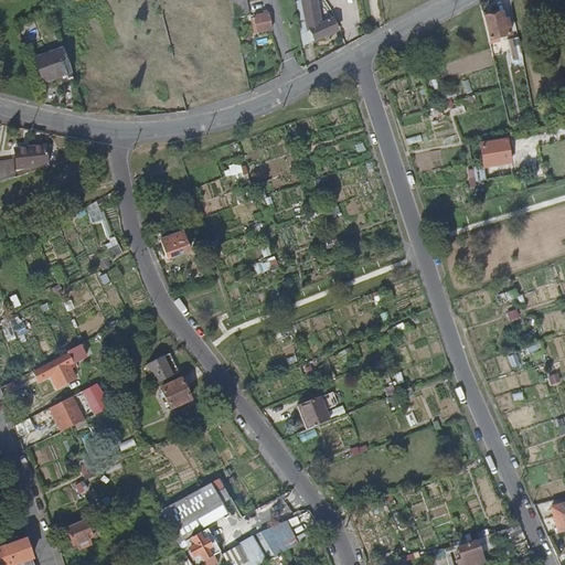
[(301,33),(304,46),(310,45),(312,42),(337,31),(331,19),(320,24),(315,0),(306,0),(304,0),(309,32),(301,33)]
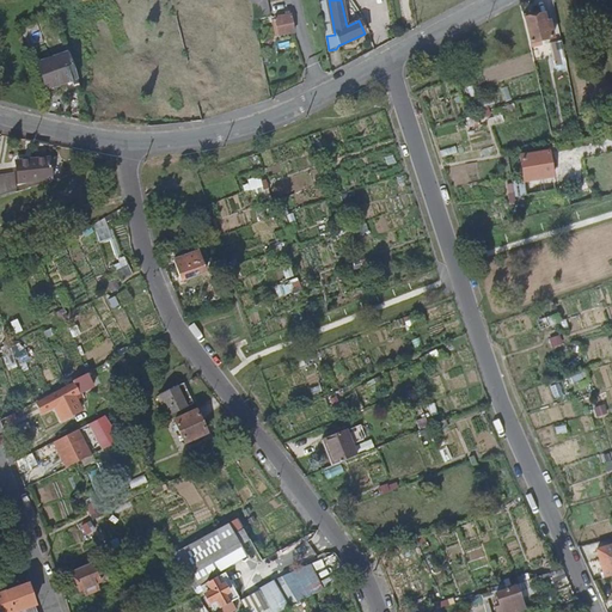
[(525,19),(531,44),(554,40),(550,22),(546,23),(544,16),(525,19)]
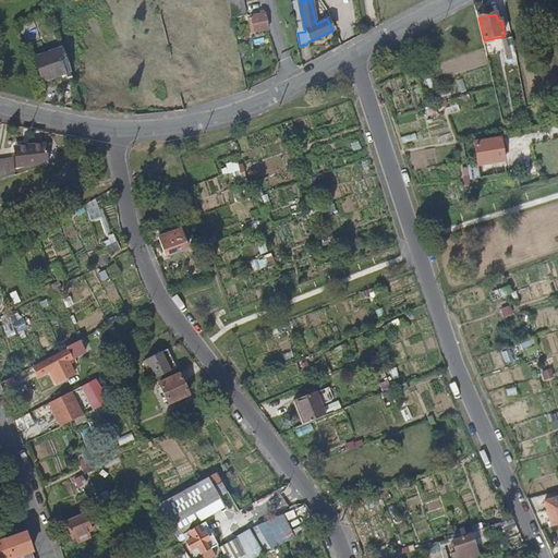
[(264,15),(250,17),(254,34),(267,32),(264,15)]
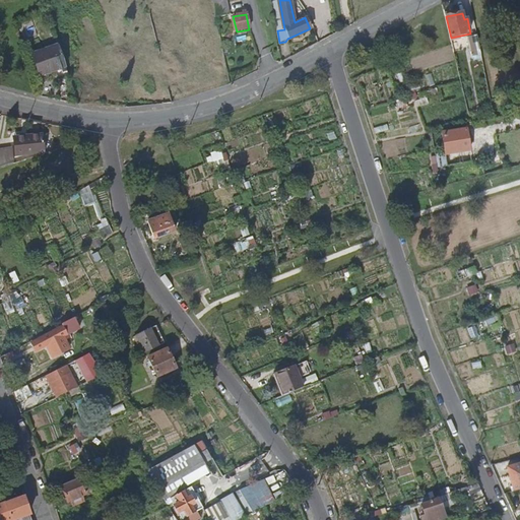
[(471,56),(481,55),(477,36),(468,37),(471,56)]
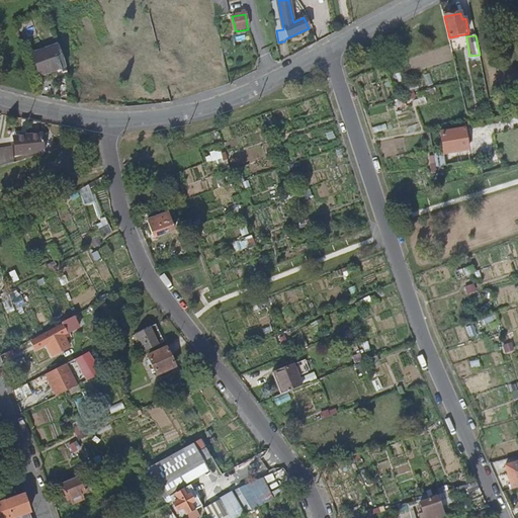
[(59,75),(68,72),(58,45),(32,54),(39,73),(56,68),(59,75)]
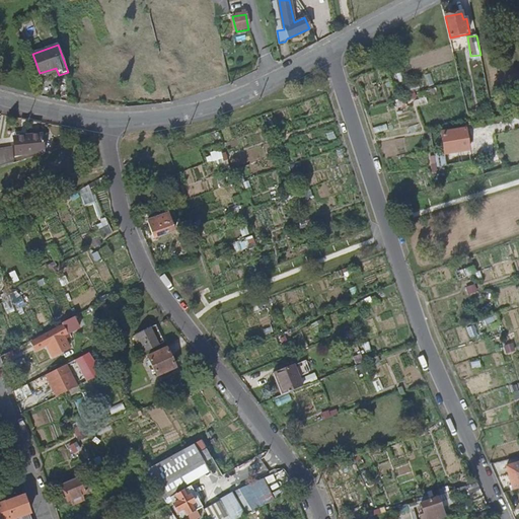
[(375,84),(378,99),(394,96),(392,82),(375,84)]
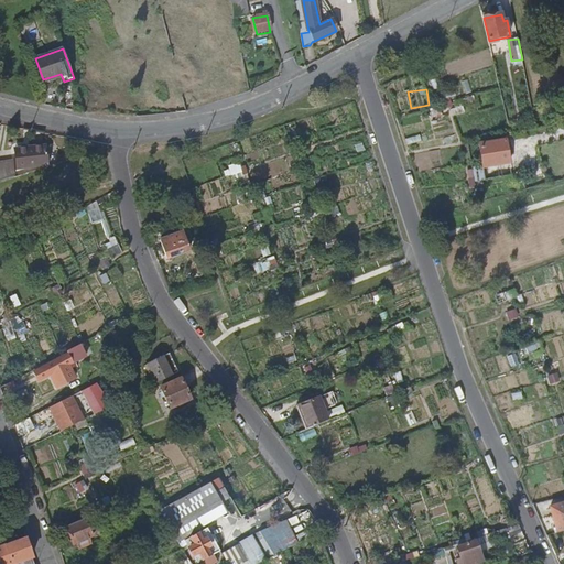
[(505,140),(479,144),(483,169),(509,163),(505,140)]
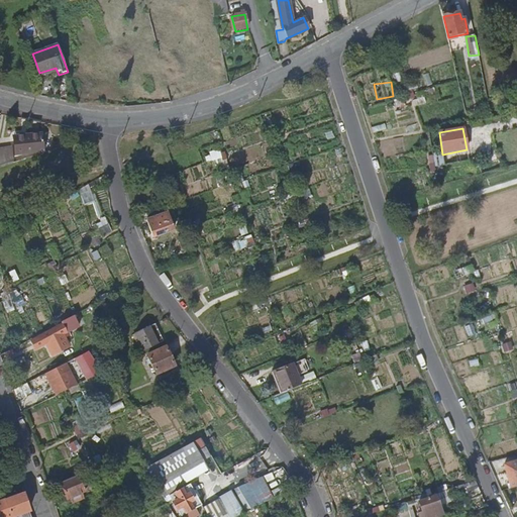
[(42,131),(13,134),(15,156),(44,152),(42,131)]
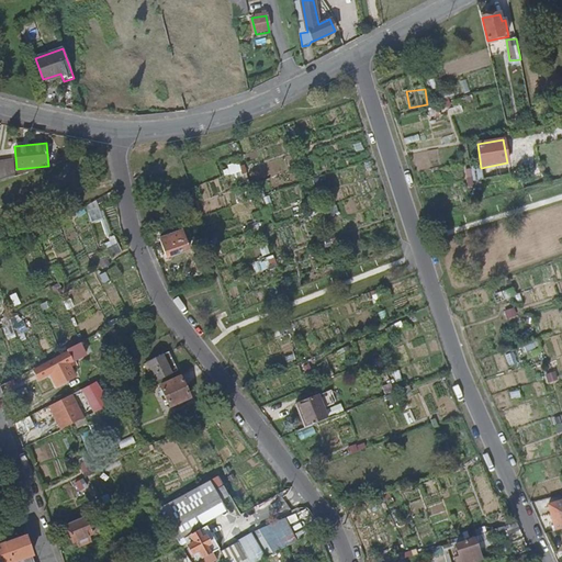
[(71,150),(57,155),(58,161),(72,157),(71,150)]
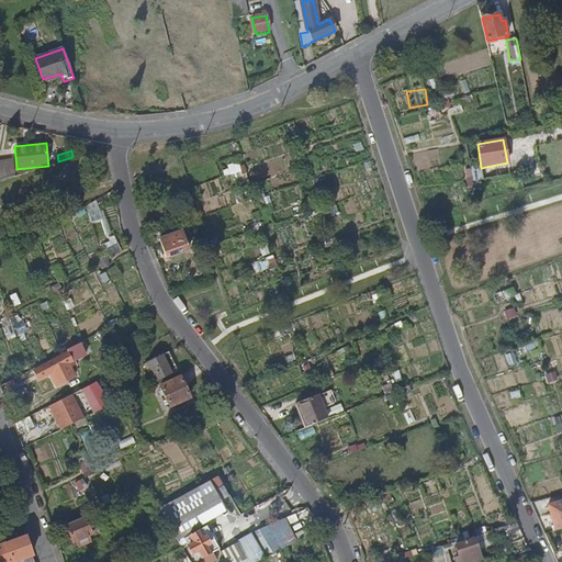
[(0,179),(15,175),(13,157),(0,159),(0,179)]
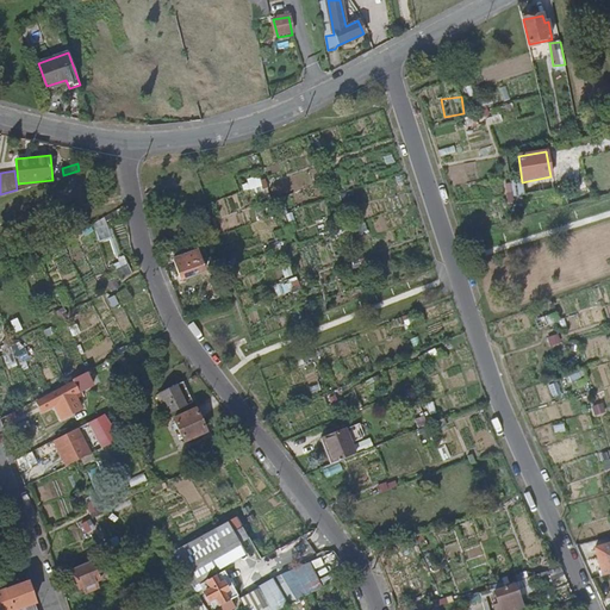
[(223,232),(248,223),(242,209),(254,205),(248,188),(211,201),(223,232)]
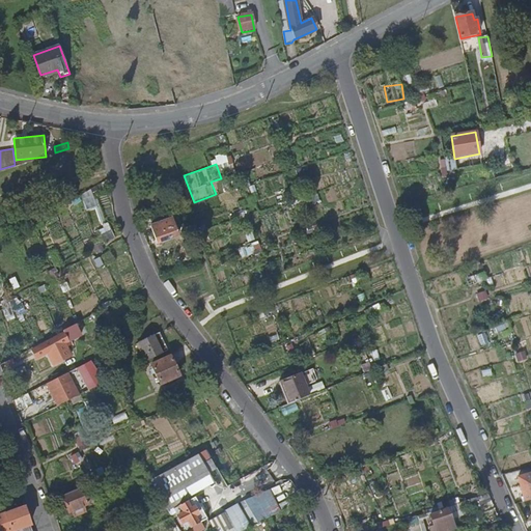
[(81,193),(87,210),(99,205),(92,189),(81,193)]
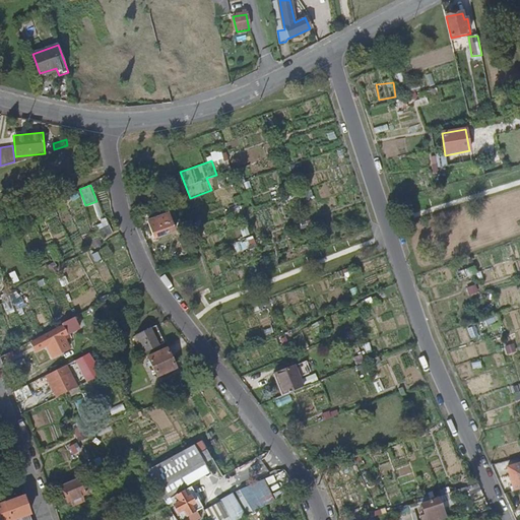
[(224,202),(240,199),(237,185),(221,188),(224,202)]
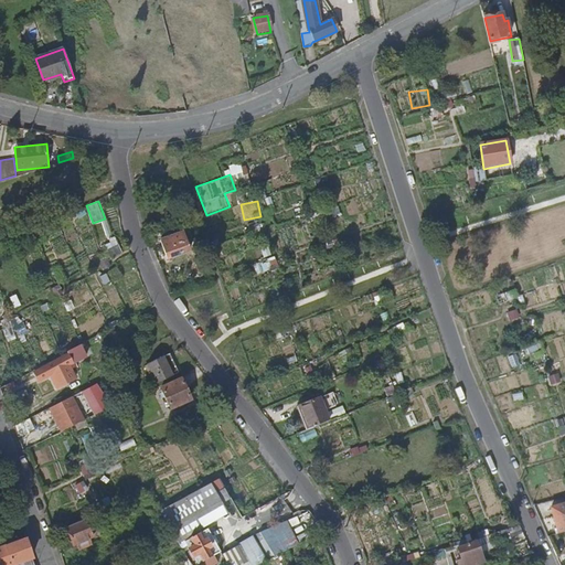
[(163,245),(166,249),(169,248),(172,258),(190,252),(184,234),(162,242),(163,245)]
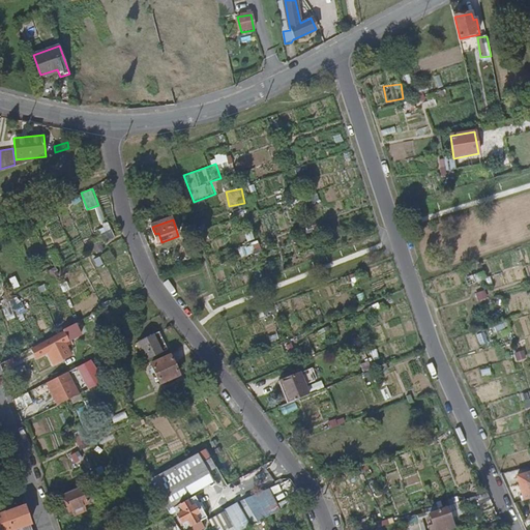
[(105,241),(115,236),(110,225),(99,229),(105,241)]
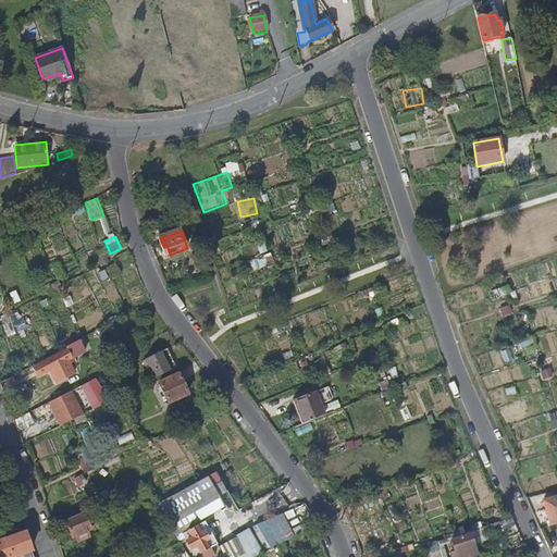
[(63,348),(64,350),(65,353),(77,347),(75,343),(63,348)]
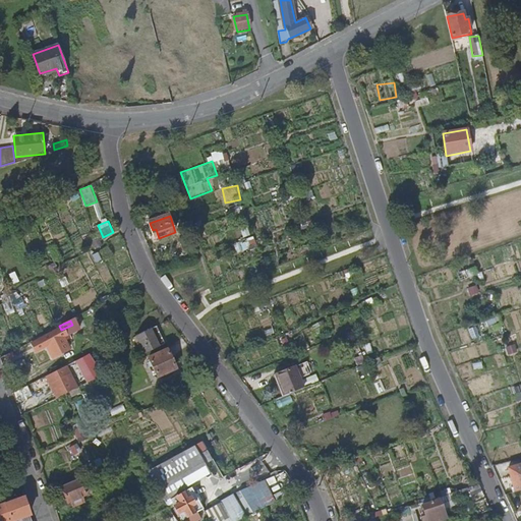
[(139,334),(149,353),(165,344),(161,335),(157,326),(139,334)]
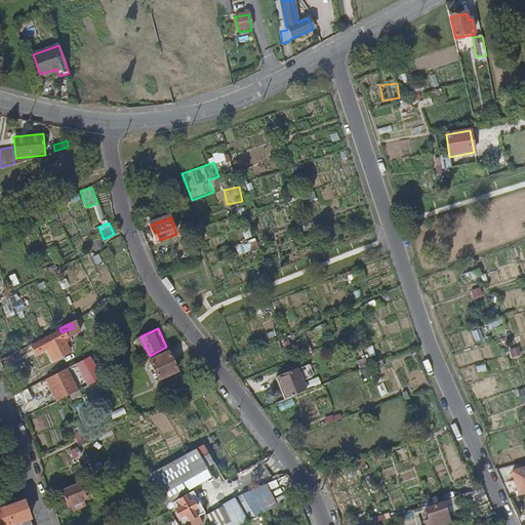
[(66,339),(62,332),(61,330),(40,341),(44,350),(66,339)]
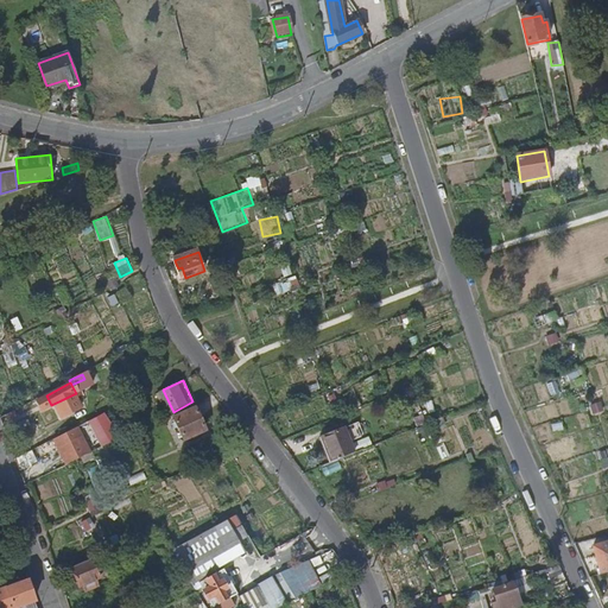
[(89,385),(78,391),(81,396),(92,390),(89,385)]
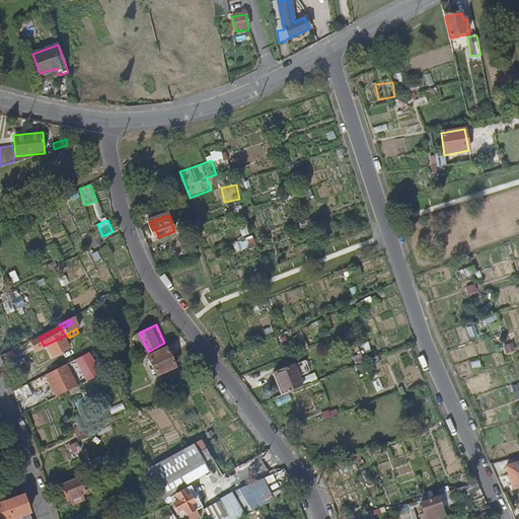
[(167,350),(149,357),(157,375),(174,368),(171,359),(167,350)]
